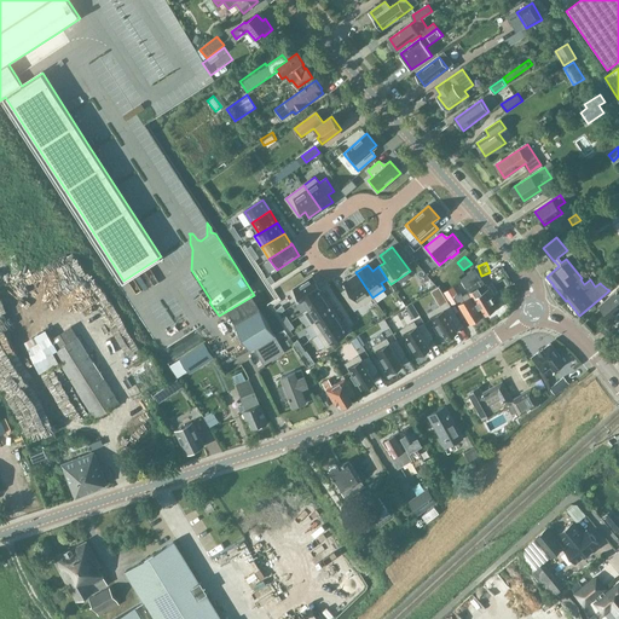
[(464,278),(462,279),(484,314),(497,307),(491,298),(493,296),(489,289),(485,291),(482,285),(485,284),(476,271),(464,278)]
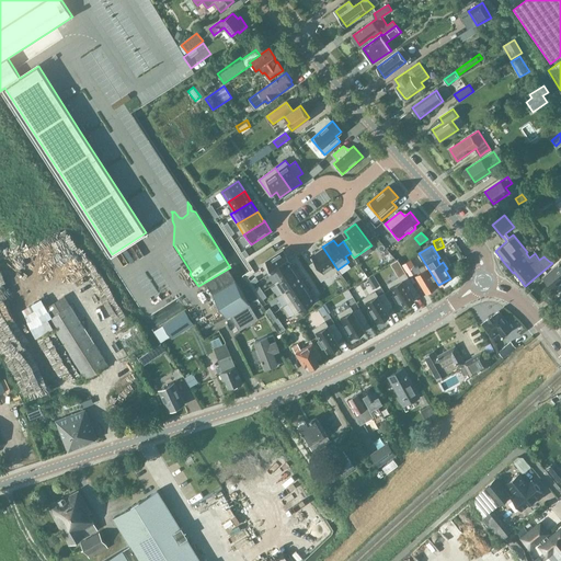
[(316,261),(310,264),(322,281),(338,270),(322,247),(311,254),(316,261)]
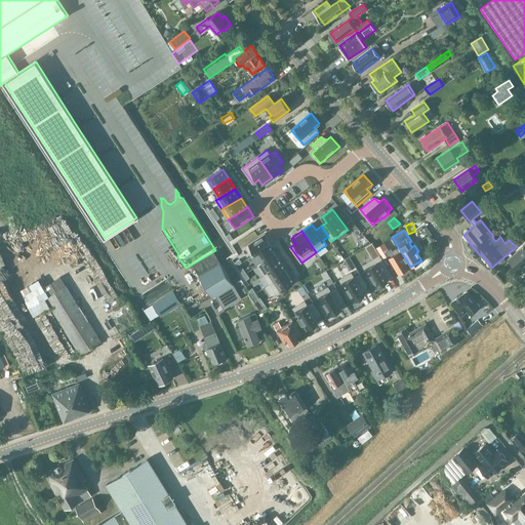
[(265,234),(246,246),(252,256),(255,254),(255,253),(271,244),(272,244),(265,234)]
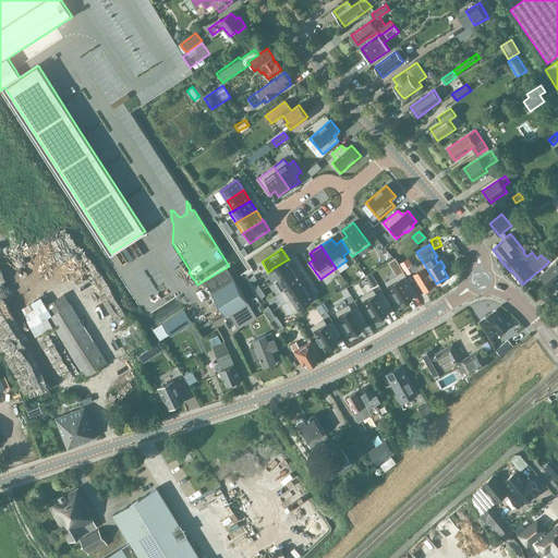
[(401,263),(400,264),(408,276),(416,270),(410,258),(401,263)]
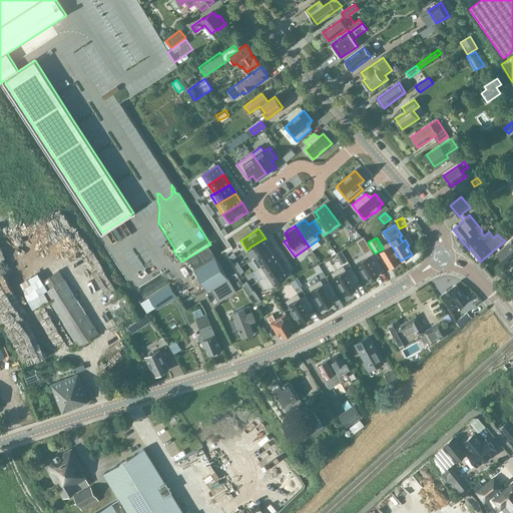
[(265,238),(249,247),(249,248),(255,257),(255,258),(271,247),(265,238)]
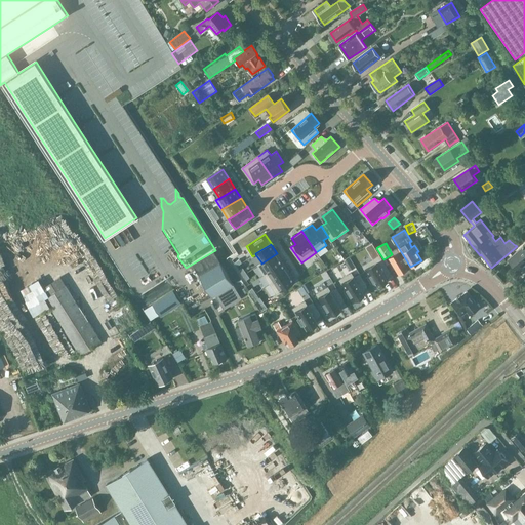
[(509,258),(518,270),(524,263),(524,244),(524,246),(524,245),(509,258)]
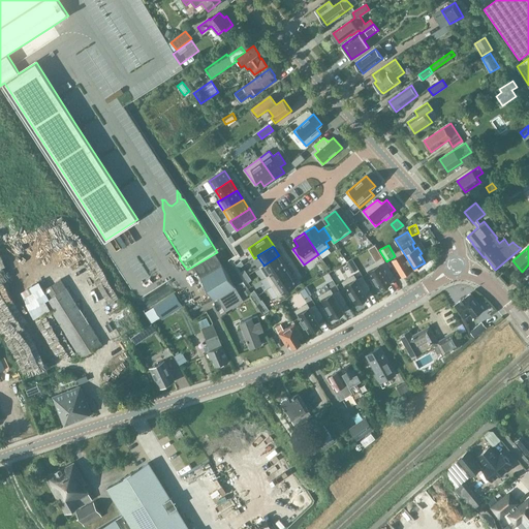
[(398,257),(393,259),(402,275),(411,270),(400,250),(396,253),(398,257)]
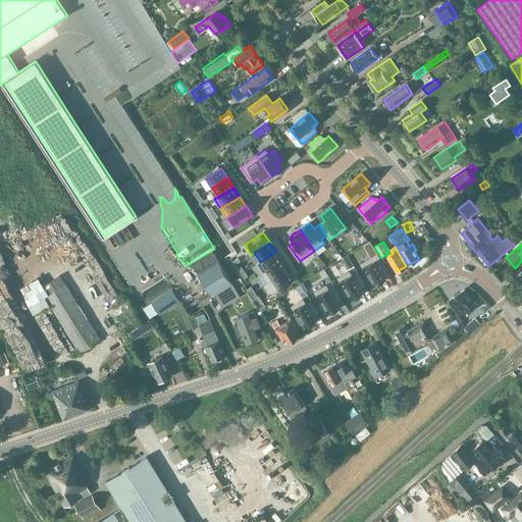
[(193,265),(211,297),(214,295),(232,283),(214,252),(193,265)]
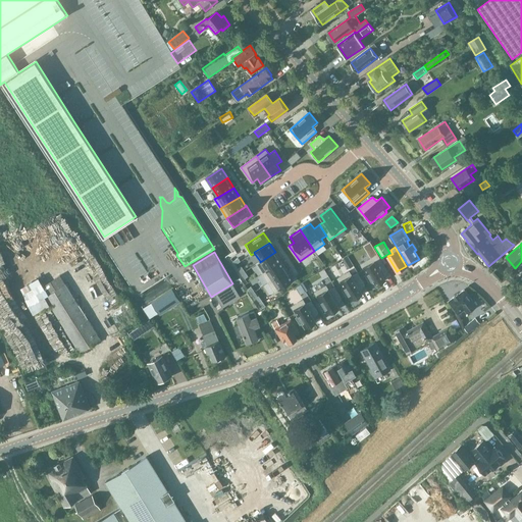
[(260,261),(256,263),(263,273),(281,261),(275,252),(260,262),(260,261)]
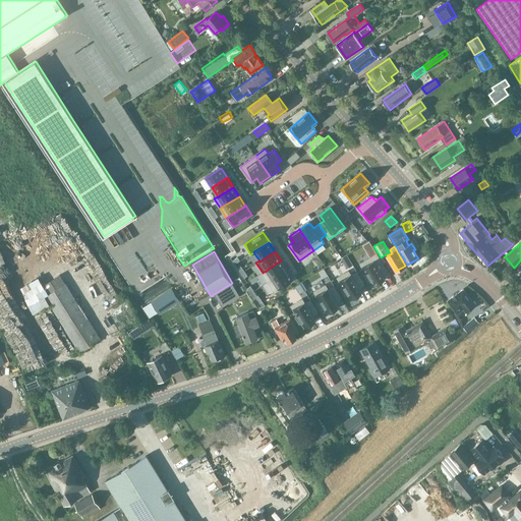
[(378,253),(360,264),(366,274),(364,275),(369,281),(370,280),(373,285),(385,278),(382,273),(387,269),(378,253)]
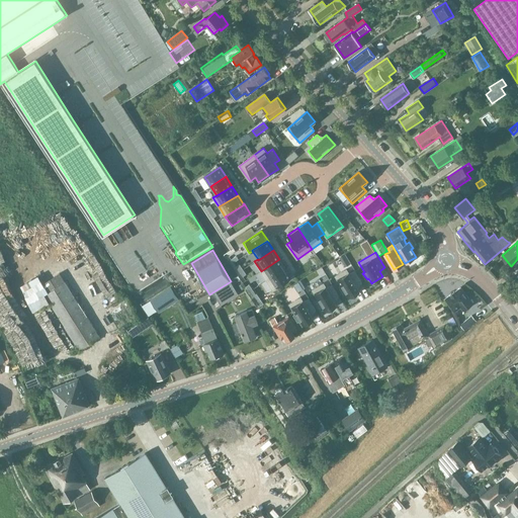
[(279,259),(261,271),(266,280),(285,268),(279,259)]
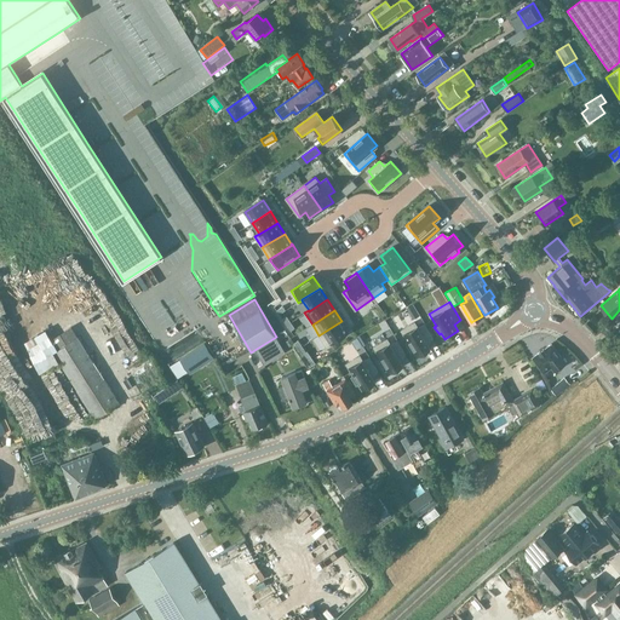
[(342,321),(319,336),(327,346),(349,332),(342,321)]
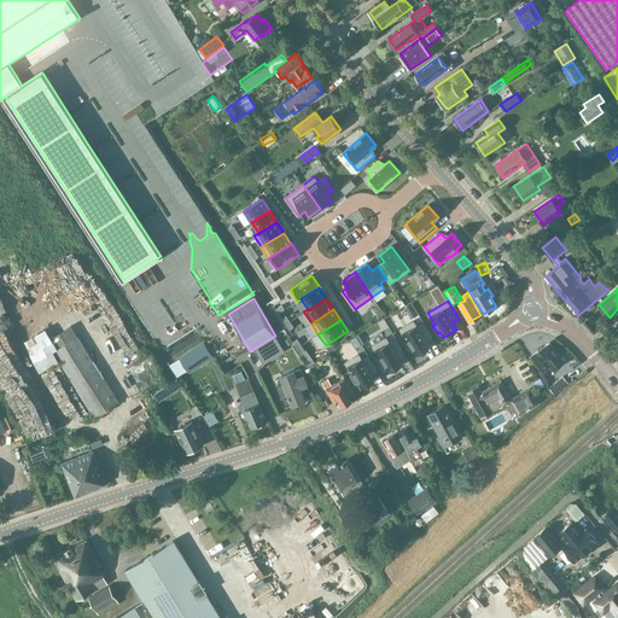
[(414,321),(401,330),(407,340),(406,342),(410,350),(413,349),(415,355),(430,347),(425,339),(431,336),(424,322),(418,327),(414,321)]
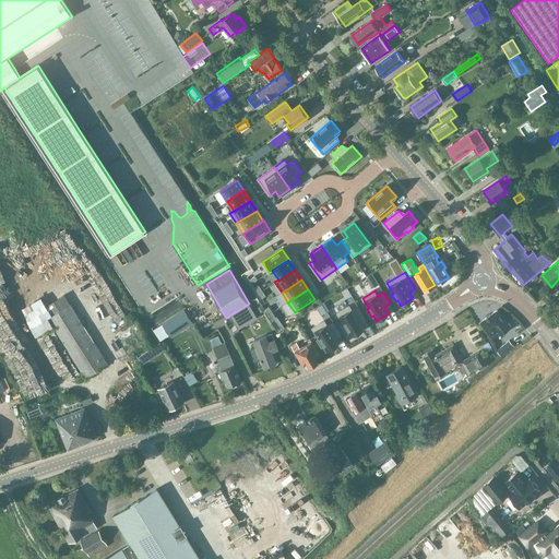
[(164,295),(157,297),(164,313),(170,310),(164,295)]
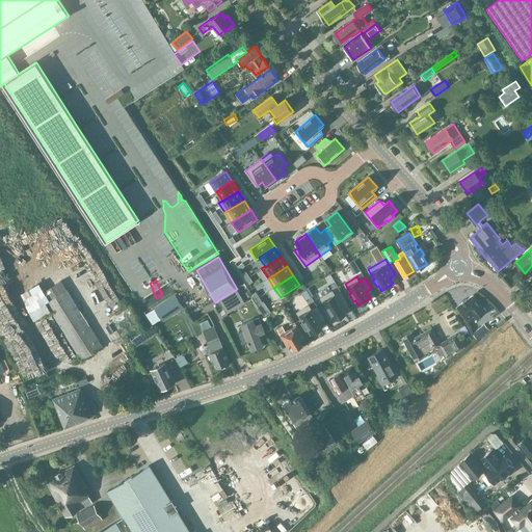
[(237,289),(218,300),(227,313),(244,302),(237,289)]
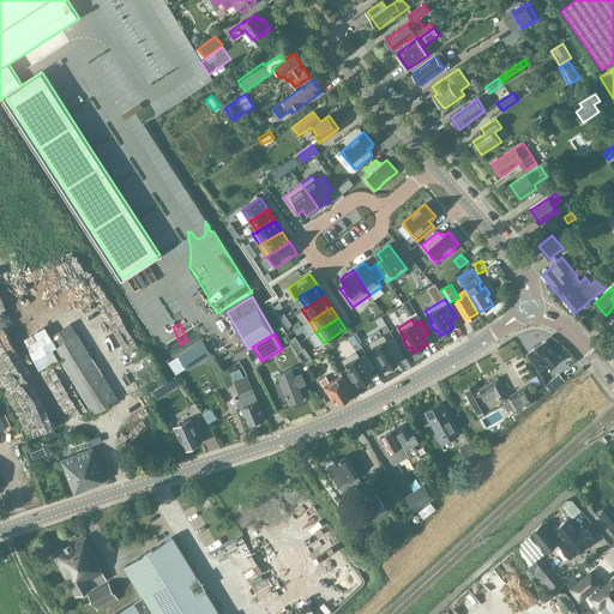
[(78,335),(53,350),(66,369),(94,415),(119,401),(78,335)]
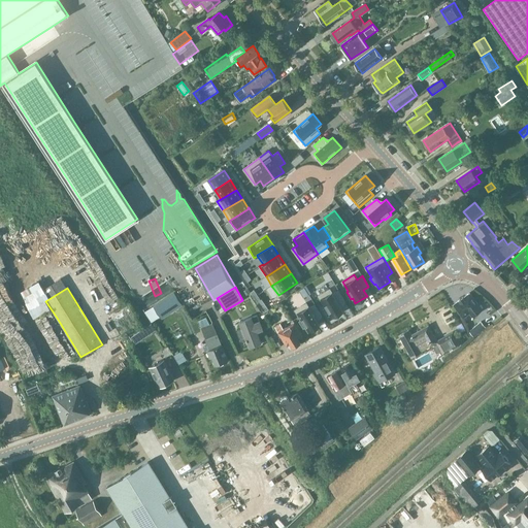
[(330,289),(319,296),(325,305),(323,306),(327,314),(329,312),(332,318),(343,310),(339,304),(345,301),(338,290),(333,294),(330,289)]
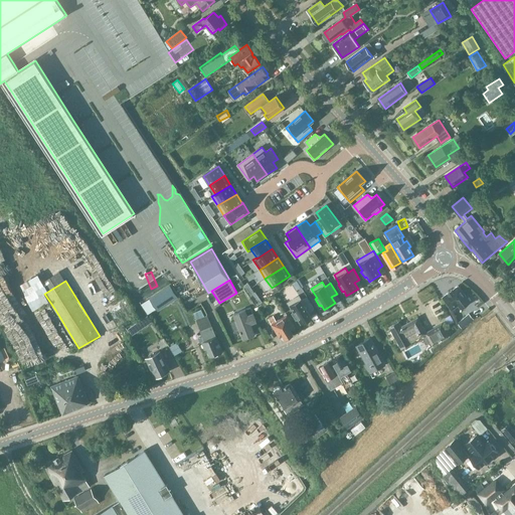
[(157,309),(177,296),(170,286),(150,299),(157,309)]
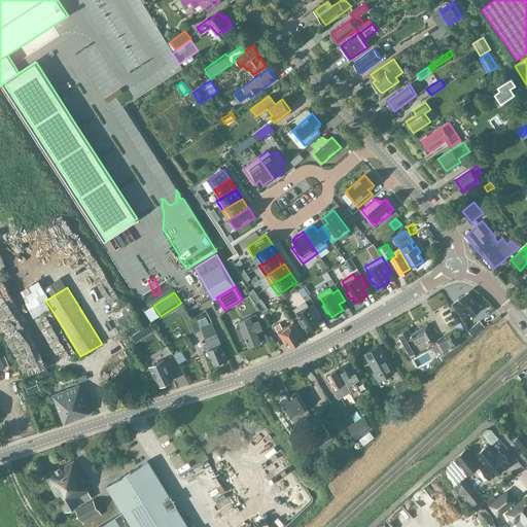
[(452,304),(461,317),(469,312),(471,316),(481,309),(469,292),(452,304)]
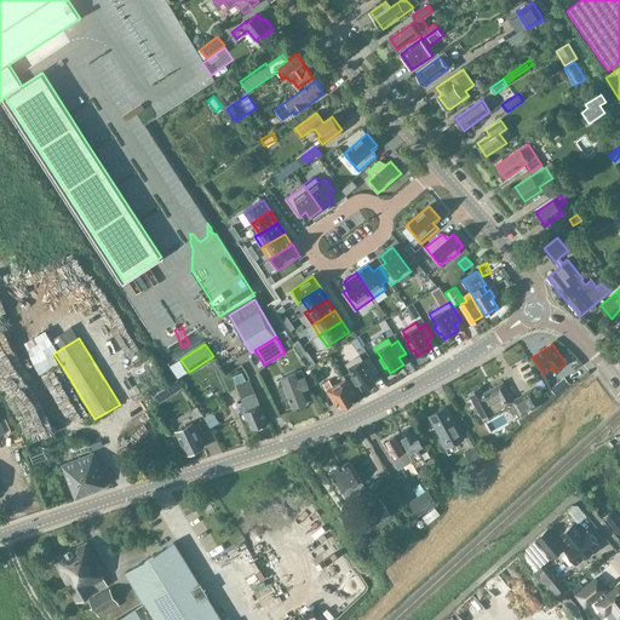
[(360,356),(346,363),(354,375),(351,377),(356,385),(359,384),(362,390),(375,382),(372,374),(378,371),(369,357),(363,361),(360,356)]
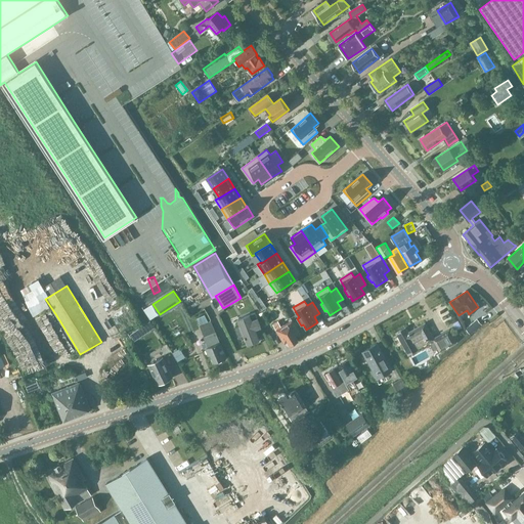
[(267,310),(260,314),(266,322),(272,318),(267,310)]
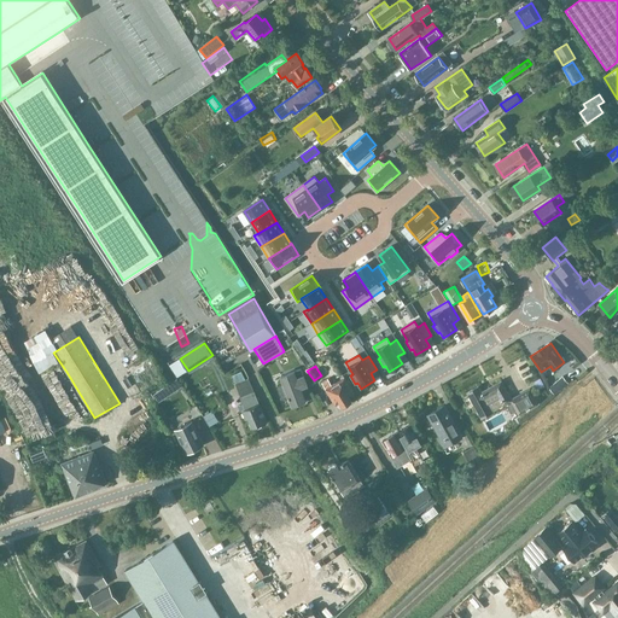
[(302,371),(281,379),(292,407),(292,406),(293,408),(304,404),(303,402),(305,401),(301,389),(307,385),(302,371)]
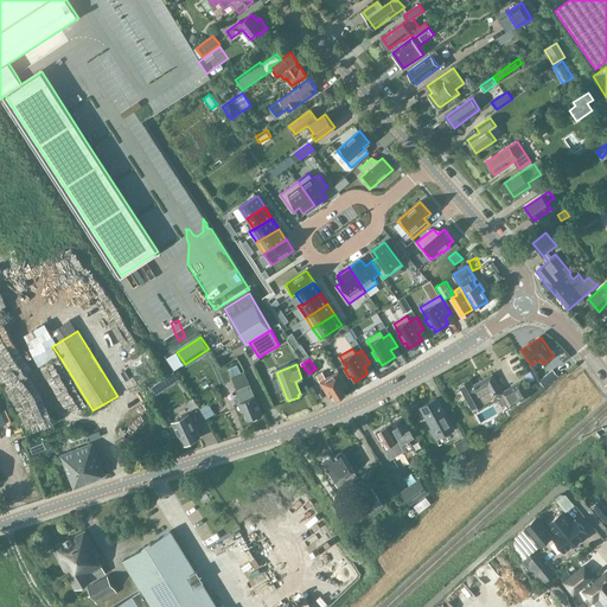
[(347,387),(338,370),(326,378),(323,372),(317,376),(320,382),(330,397),(334,395),(337,398),(345,394),(343,389),(347,387)]
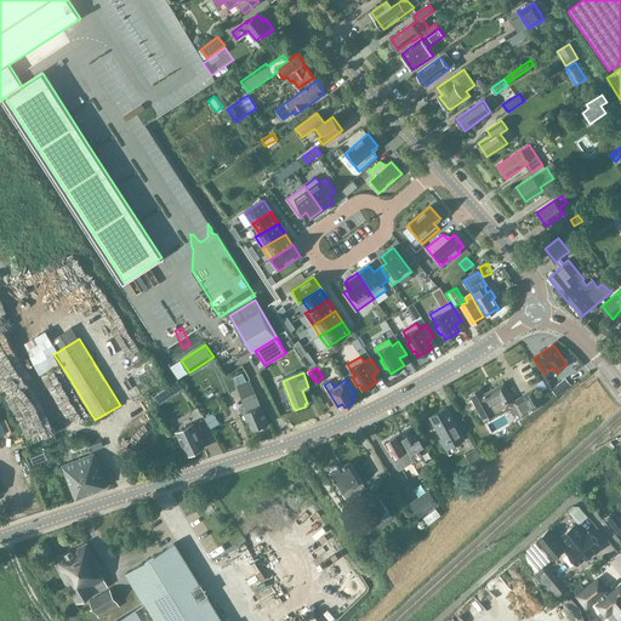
[(571,385),(565,379),(552,389),(558,397),(571,385)]
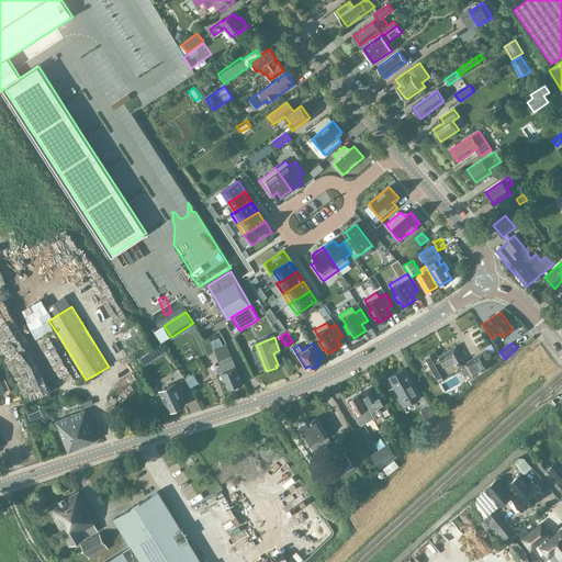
[(156,347),(160,355),(166,350),(161,344),(156,347)]
